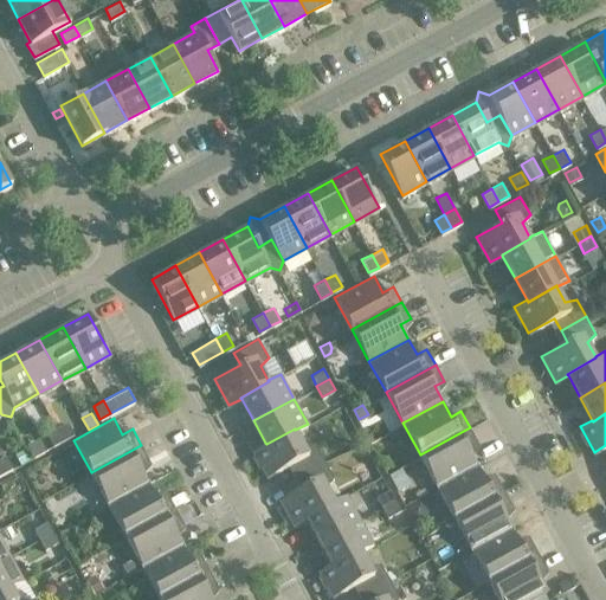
[(66,420),(56,426),(63,439),(73,433),(66,420)]
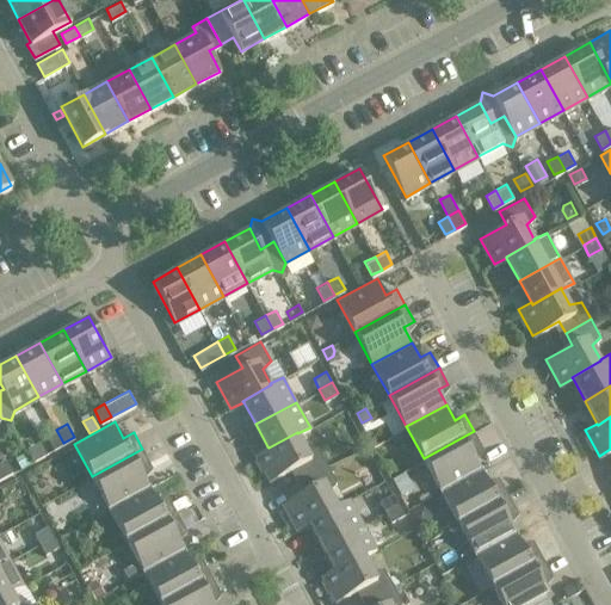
[(63,443),(56,430),(47,436),(54,449),(63,443)]
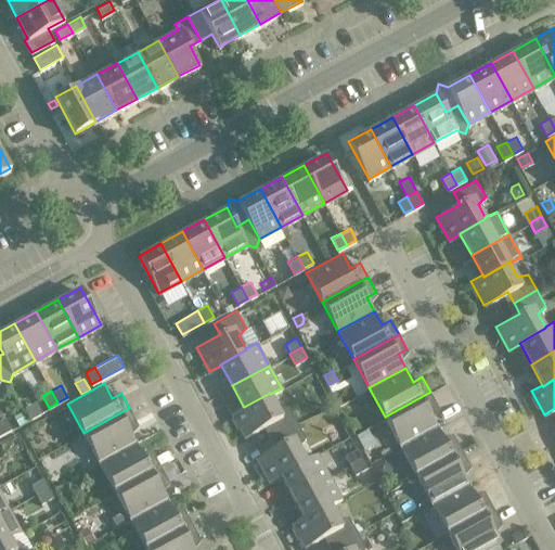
[(438,407),(430,392),(385,417),(400,445),(437,425),(429,411),(438,407)]
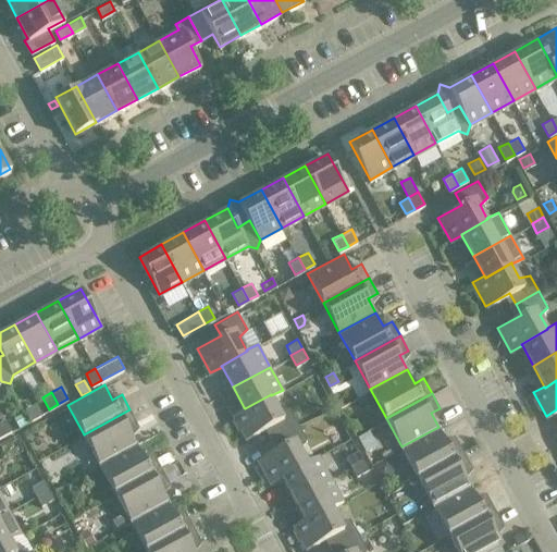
[(245,408),(244,407),(233,414),(246,438),(269,425),(275,436),(298,422),(289,407),(279,409),(271,395),(271,394),(245,408)]
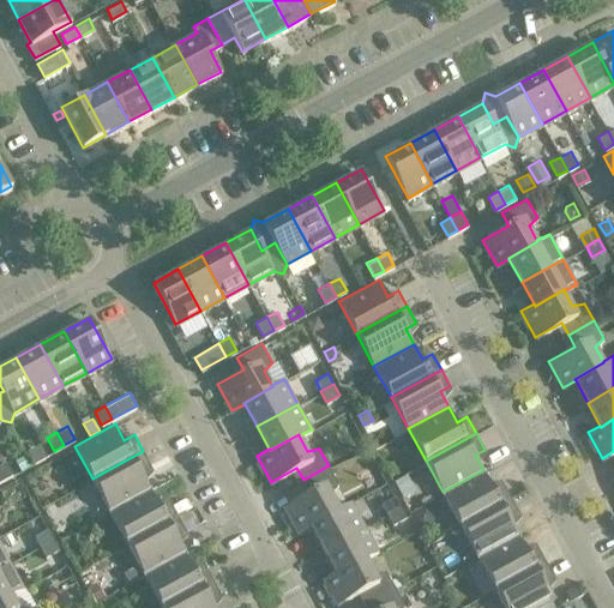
[(151,467),(143,451),(92,479),(109,510),(150,488),(142,473),(151,467)]
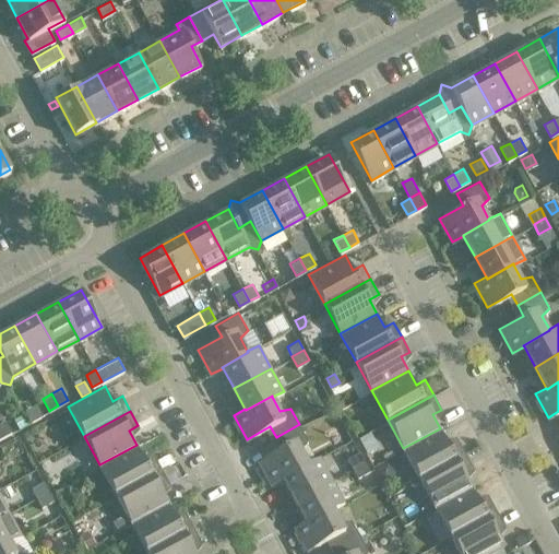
[(23,412),(14,417),(20,426),(28,421),(23,412)]
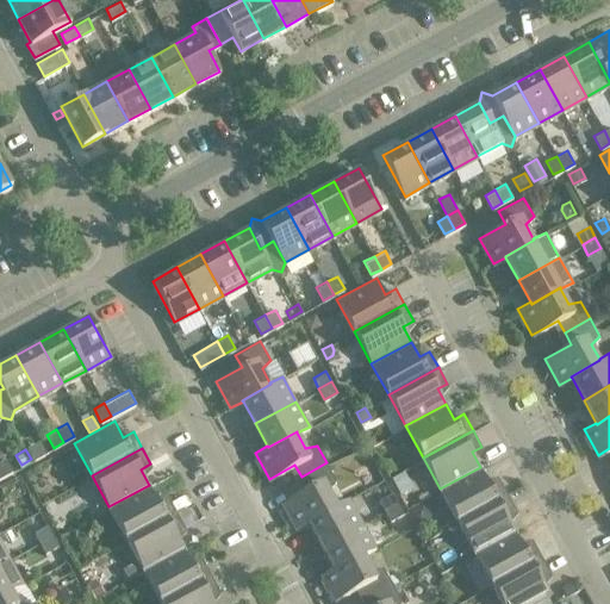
[(5,458),(0,459),(0,472),(2,475),(12,469),(5,458)]
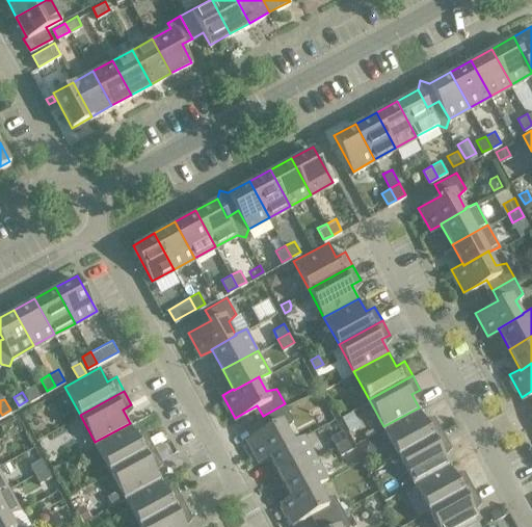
[(293,419),(285,403),(263,416),(268,425),(245,438),(258,460),(269,454),(268,453),(293,440),(292,439),(286,426),(293,419)]
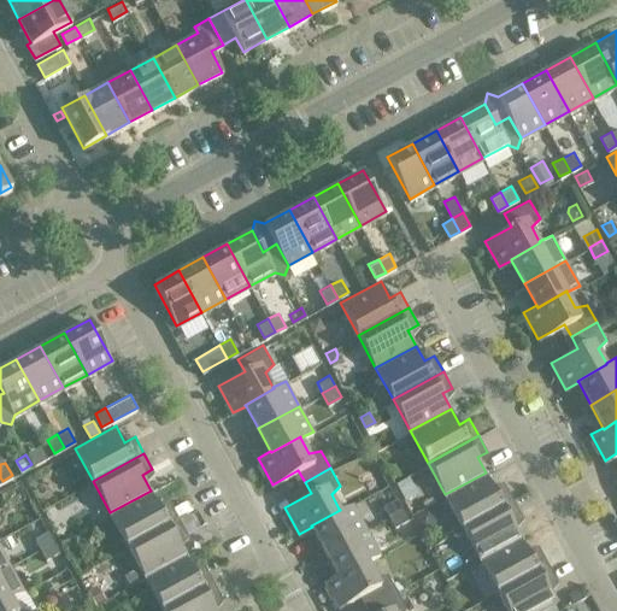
[(494,488),(486,473),(445,494),(463,527),(513,499),(504,482),(494,488)]
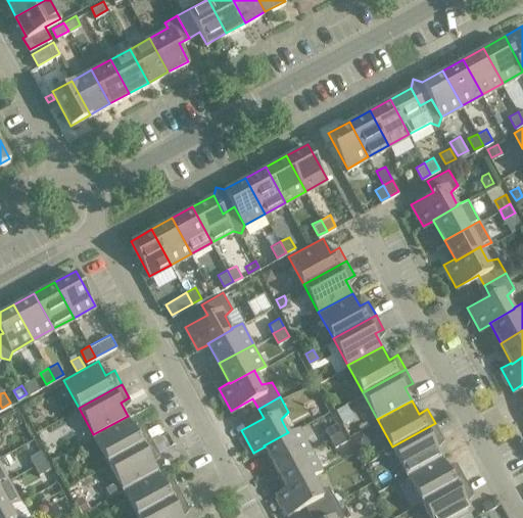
[(135,428),(128,416),(93,434),(108,461),(151,437),(143,424),(135,428)]
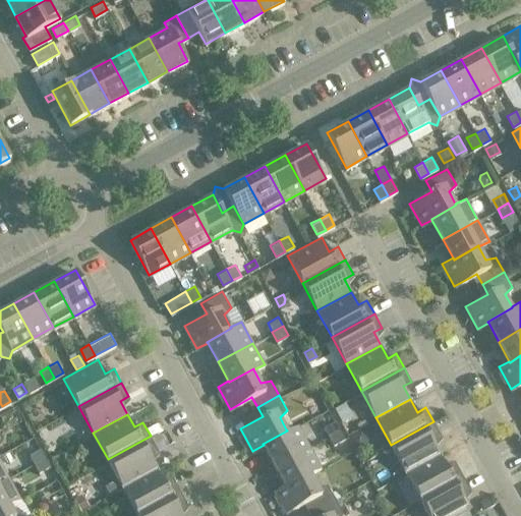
[(340,428),(335,420),(324,425),(329,435),(340,428)]
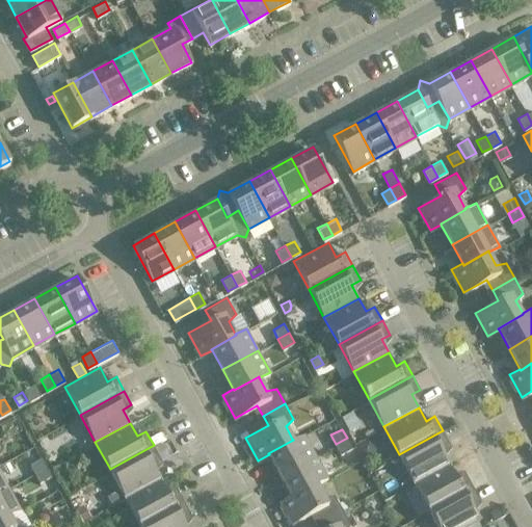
[(450,445),(443,430),(399,454),(414,481),(448,463),(442,449),(450,445)]
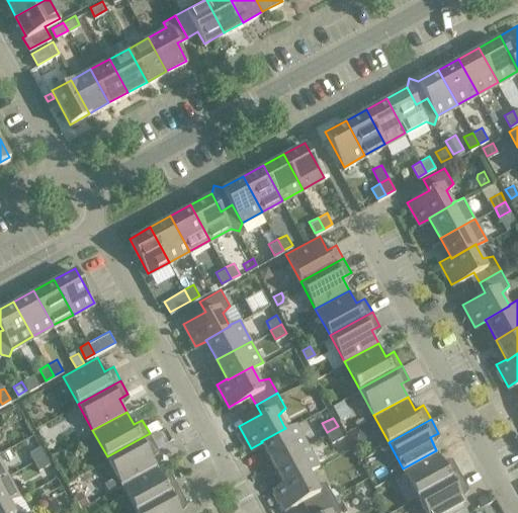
[(307,443),(295,422),(284,427),(285,428),(261,441),(262,442),(272,461),(307,443)]
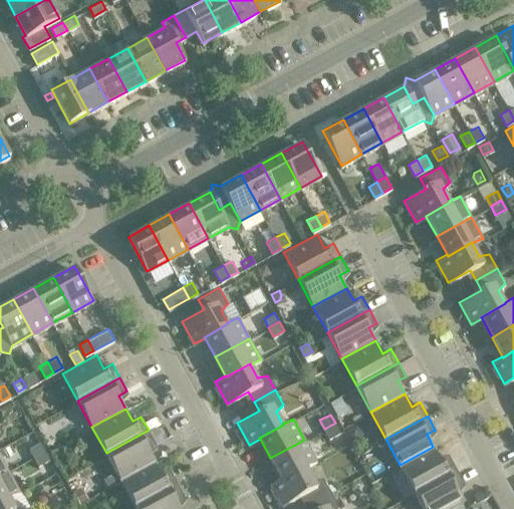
[(339,432),(335,423),(324,429),(328,438),(339,432)]
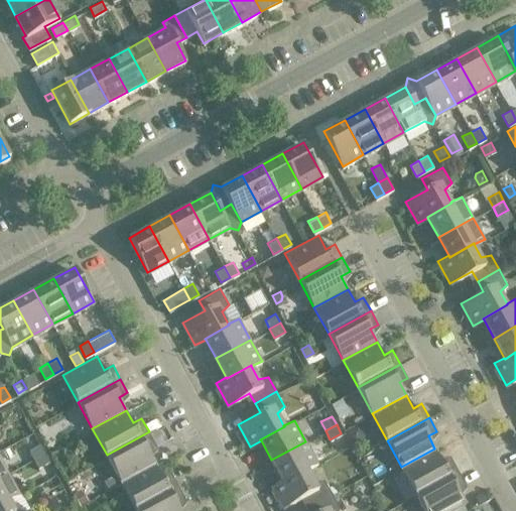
[(358,424),(347,430),(353,441),(360,437),(362,431),(358,424)]
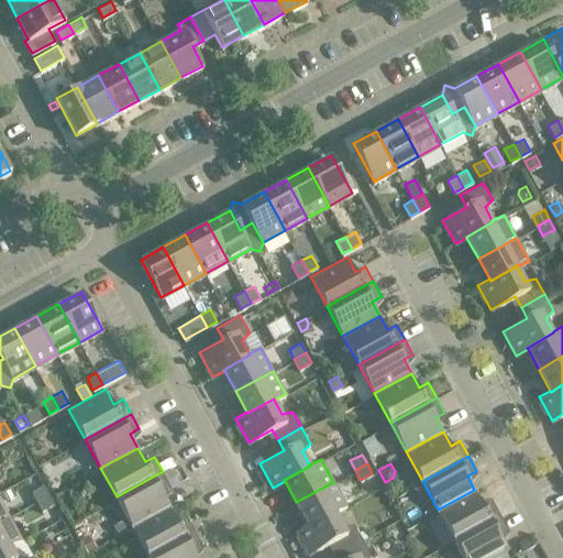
[(170,487),(163,471),(117,496),(132,526),(169,505),(162,492),(170,487)]
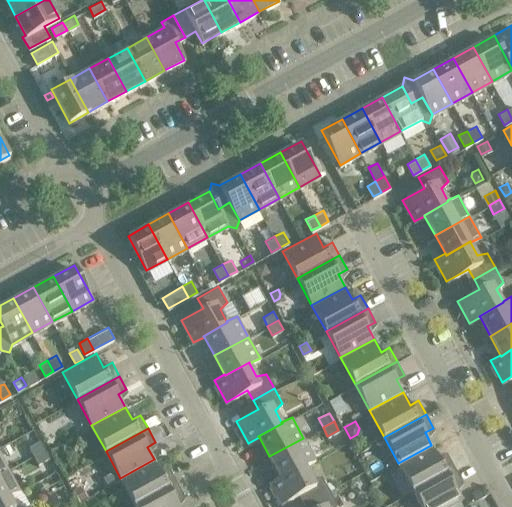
[(315,459),(303,438),(269,456),(279,475),(280,477),(304,463),(304,465),(315,459)]
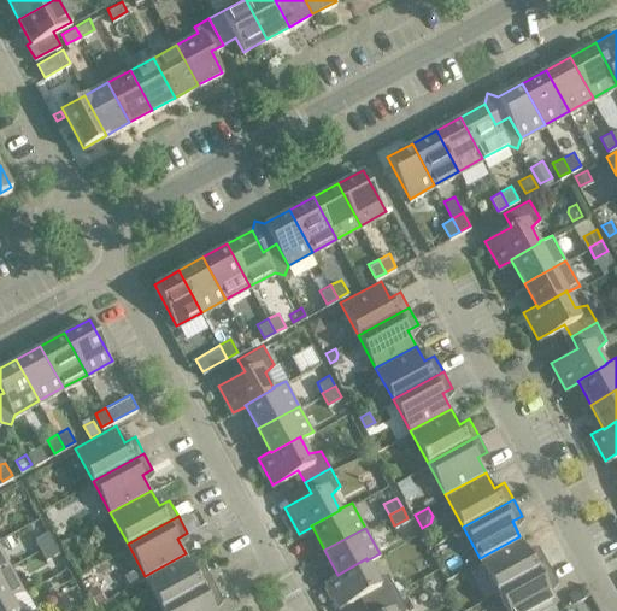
[(53,540),(47,529),(34,536),(40,547),(53,540)]
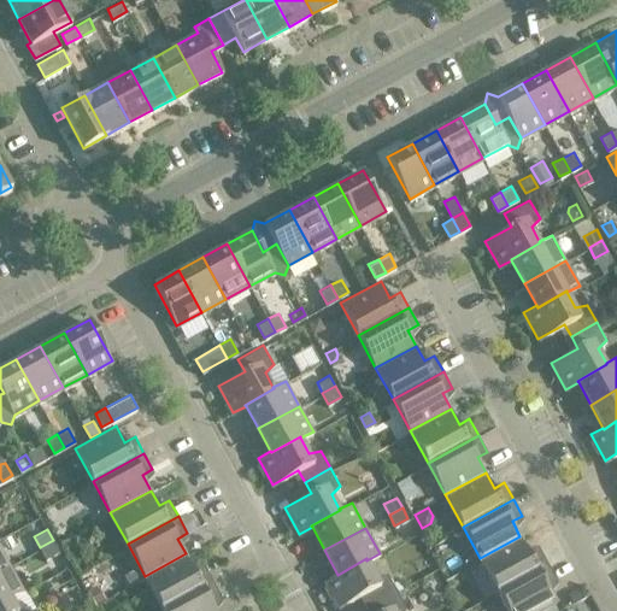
[(528,552),(519,536),(480,558),(497,591),(547,563),(539,546),(528,552)]
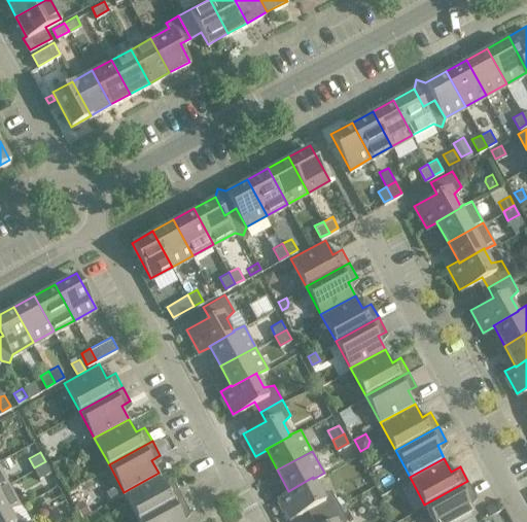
[(50,471),(45,461),(34,467),(39,477),(50,471)]
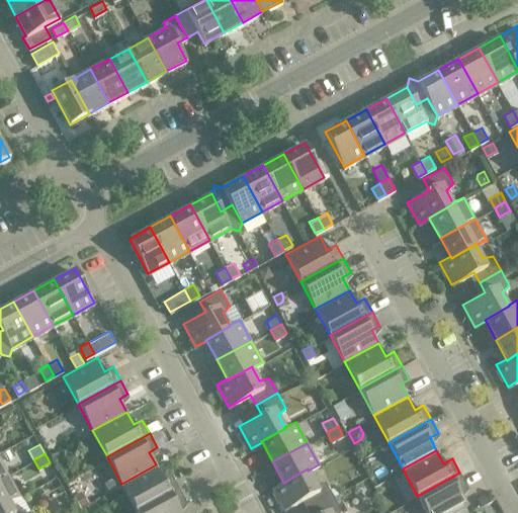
[(163,478),(156,464),(121,484),(136,510),(179,487),(171,473),(163,478)]
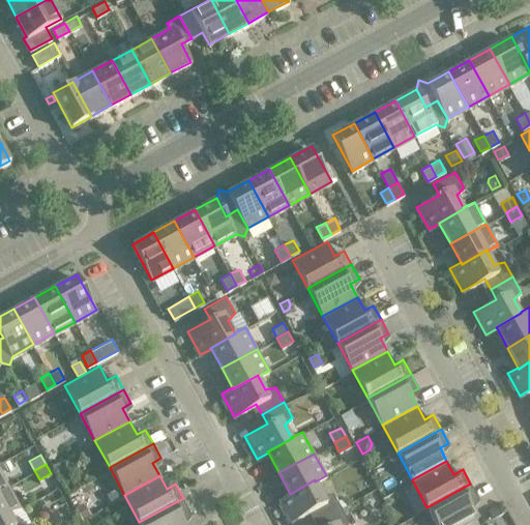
[(290,494),(289,492),(278,498),(291,521),(314,508),(319,519),(341,506),(332,492),(322,494),(315,482),(315,479),(290,494)]
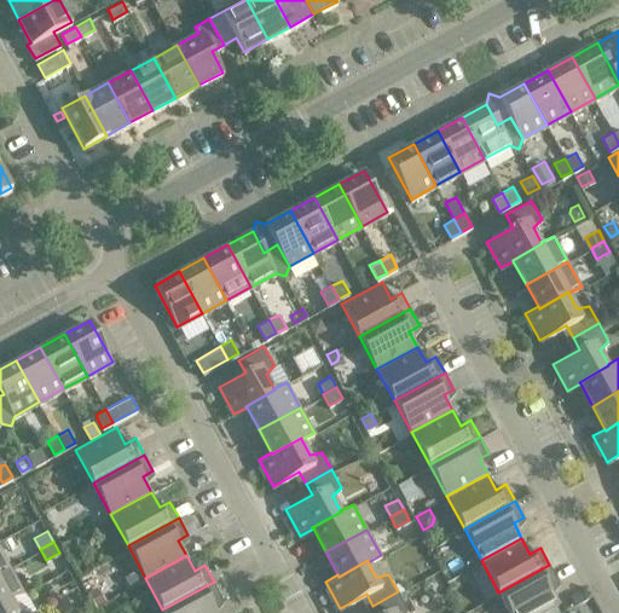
[(559,580),(549,565),(498,593),(509,612),(538,612),(557,603),(548,587),(559,580)]
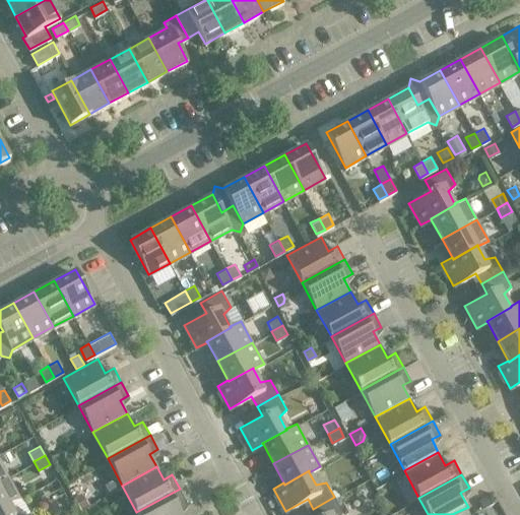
[(19,497),(8,475),(0,479),(0,506),(8,502),(9,503),(19,497)]
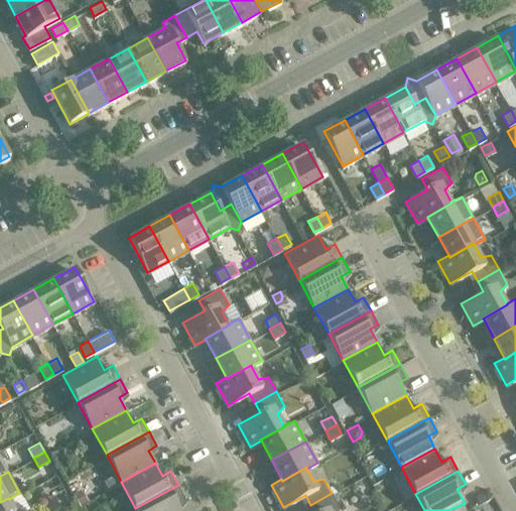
[(185,499),(178,485),(135,508),(137,510),(180,510),(176,503),(185,499)]
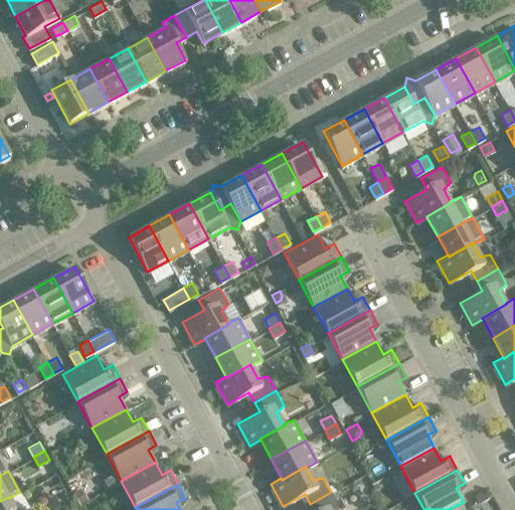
[(82,490),(74,494),(79,502),(87,498),(82,490)]
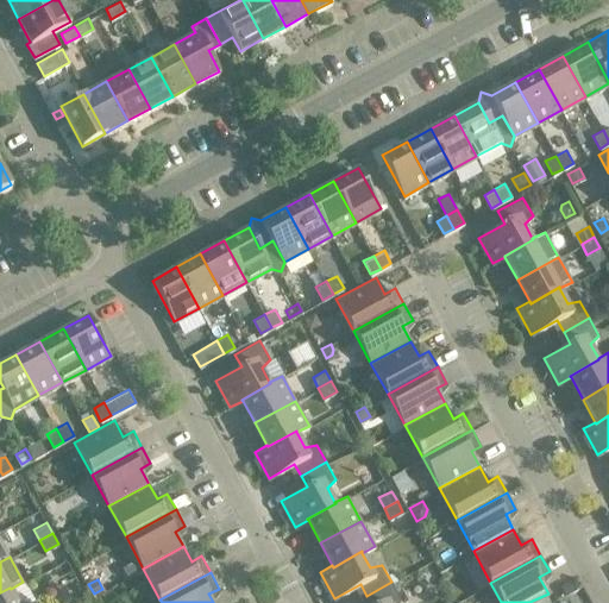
[(570,579),(562,584),(566,592),(575,588),(570,579)]
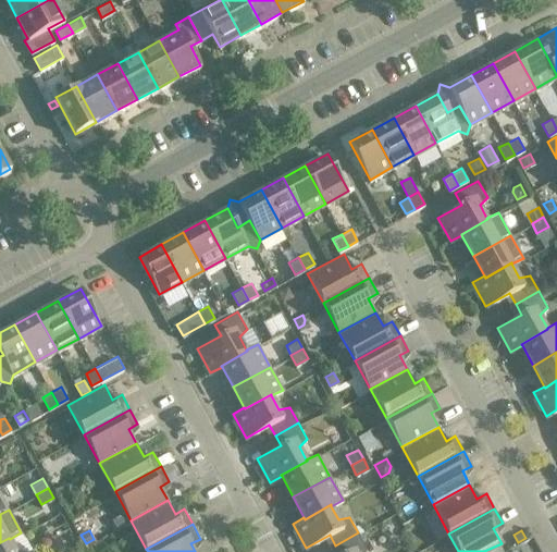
[(363,551),(367,549),(358,532),(335,546),(338,551),(363,551)]
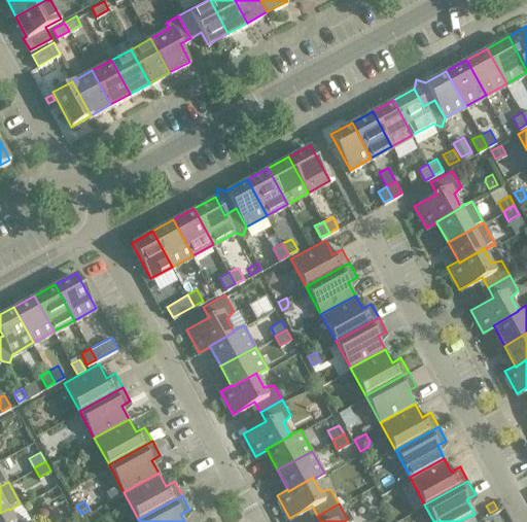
[(0,513),(0,521),(27,521),(26,520),(15,521),(9,510),(8,509),(0,513)]
